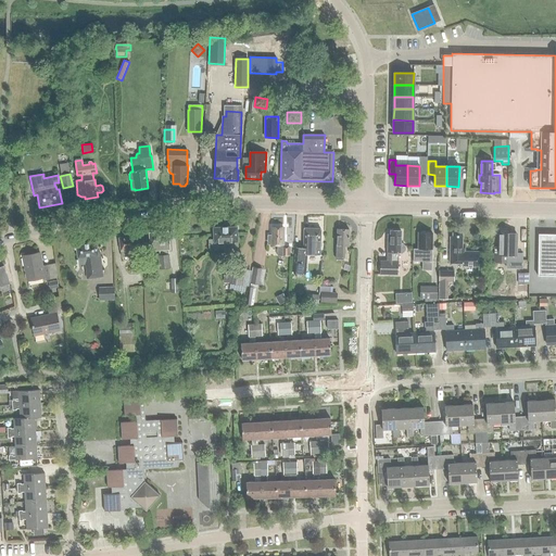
[(213,228),(213,239),(209,240),(209,250),(237,249),(237,242),(237,227),(213,228)]
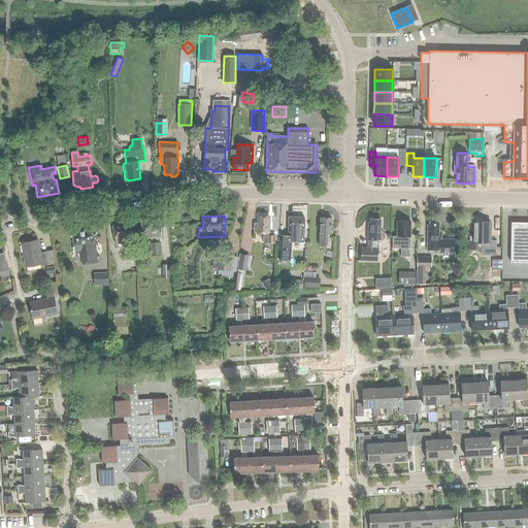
[(268,224),(268,216),(258,216),(258,224),(255,224),(255,231),(258,232),(263,232),(263,243),(268,243),(274,243),(274,235),(268,235),(268,232),(268,224)]
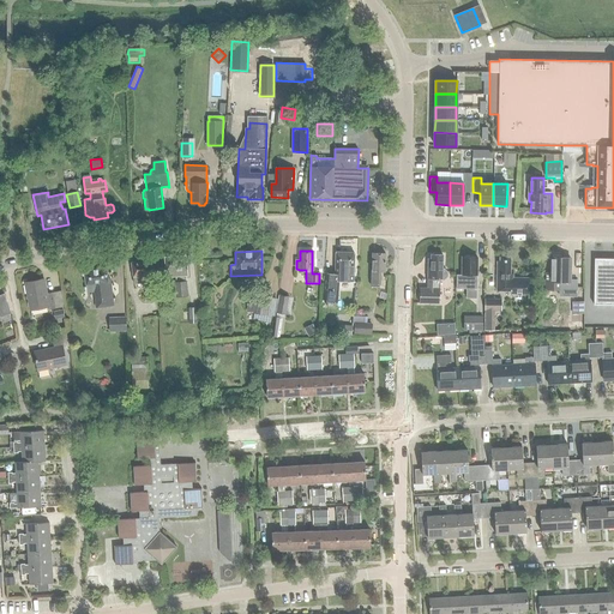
[(337,302),(338,281),(353,282),(354,253),(336,252),(335,275),(326,274),(324,301),(337,302)]
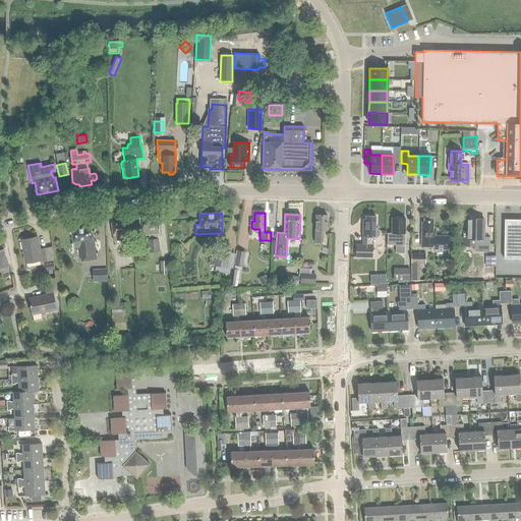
[(322,243),(323,230),(327,230),(327,215),(315,215),(314,243),(322,243)]
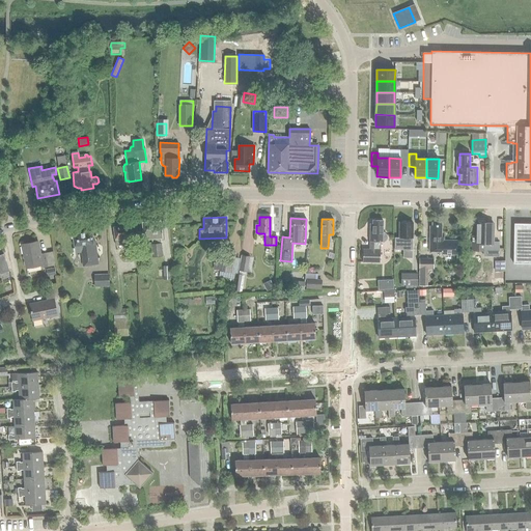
[(162,256),(160,235),(162,235),(161,221),(142,223),(143,240),(152,239),(154,244),(151,244),(152,257),(162,256)]
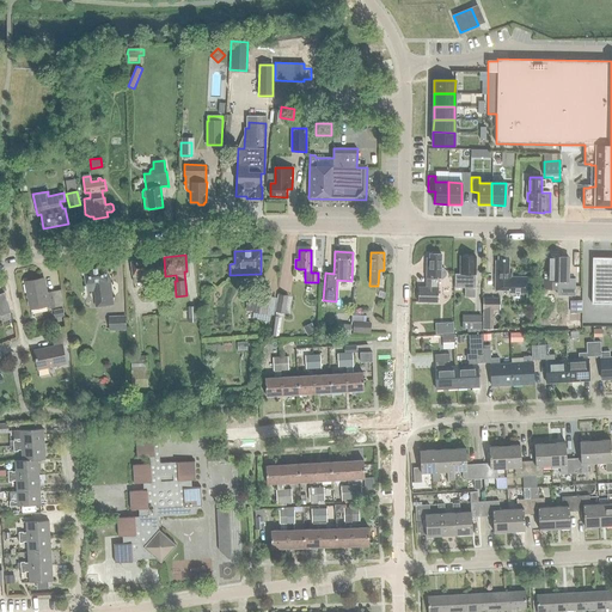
[(446,271),(442,268),(441,268),(441,255),(429,255),(429,258),(427,258),(426,287),(418,287),(417,303),(438,303),(438,279),(442,279),(446,276),(446,271)]
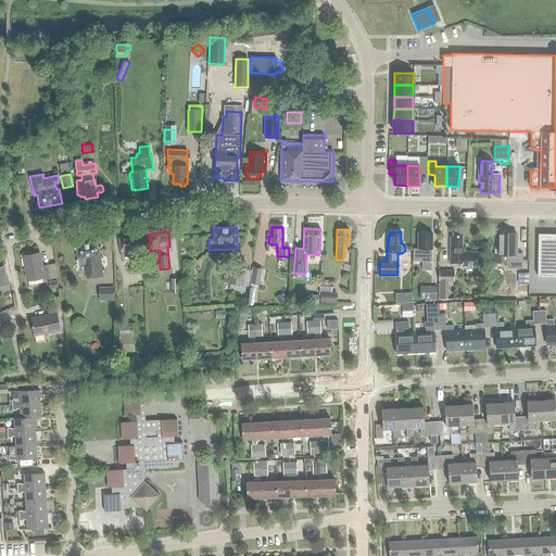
[(420,232),(418,232),(418,249),(424,249),(424,257),(431,257),(431,249),(432,232),(427,232),(425,231),(421,231),(420,232)]
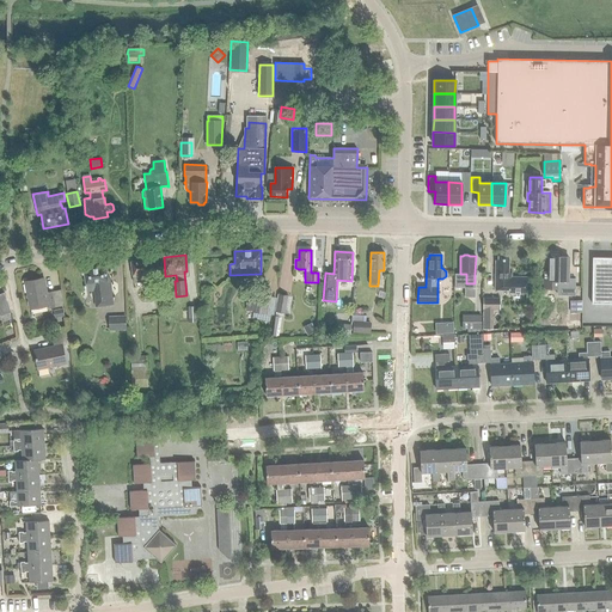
[(528,294),(528,277),(510,277),(512,273),(508,273),(509,256),(499,256),(499,259),(495,259),(495,289),(510,289),(510,293),(528,294)]
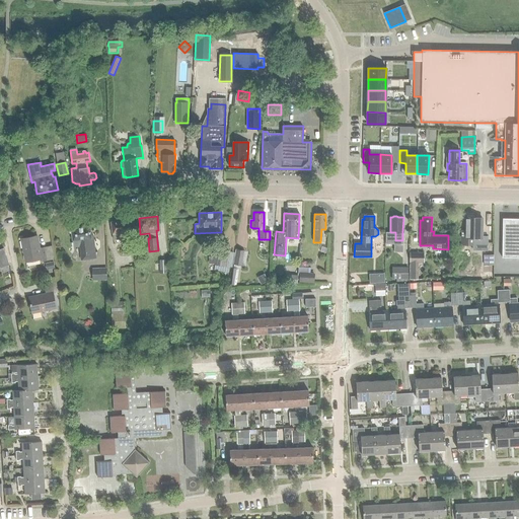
[(488,250),(488,236),(482,236),(482,218),(465,218),(465,231),(461,231),(461,244),(474,245),(473,250),(488,250)]
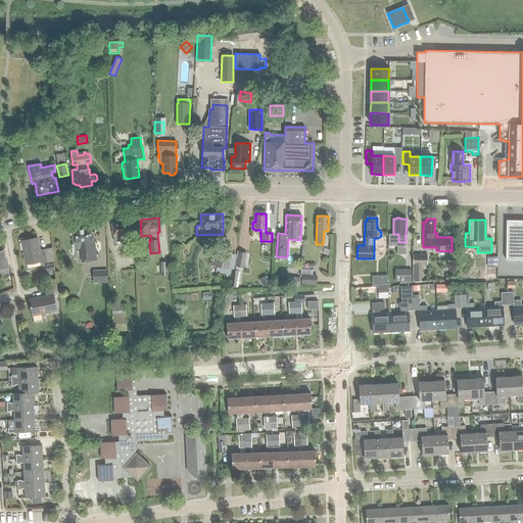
[(522,220),(507,220),(506,259),(522,259),(522,220)]
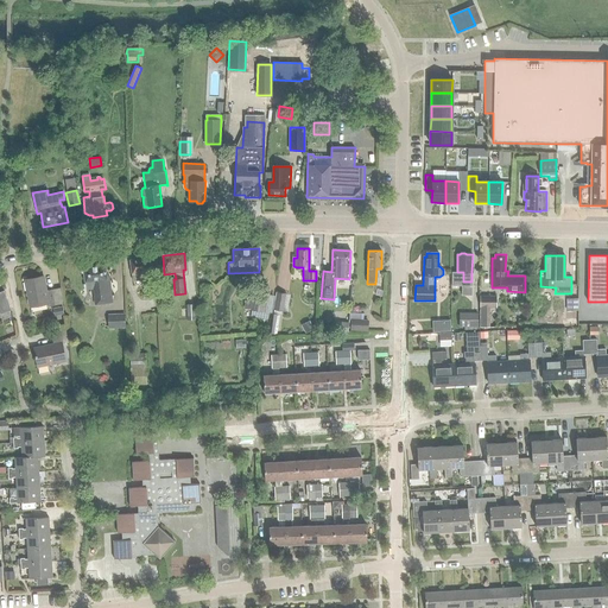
[(153,297),(150,272),(151,272),(149,258),(130,260),(133,282),(144,280),(145,286),(144,286),(145,298),(153,297)]
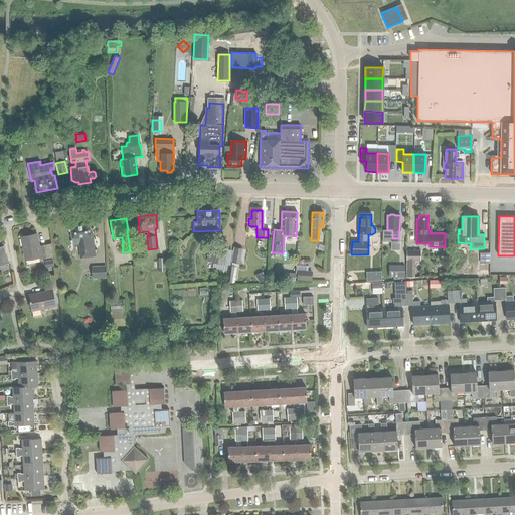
[(96,256),(94,242),(92,242),(90,225),(70,227),(73,244),(80,243),(83,259),(96,256)]
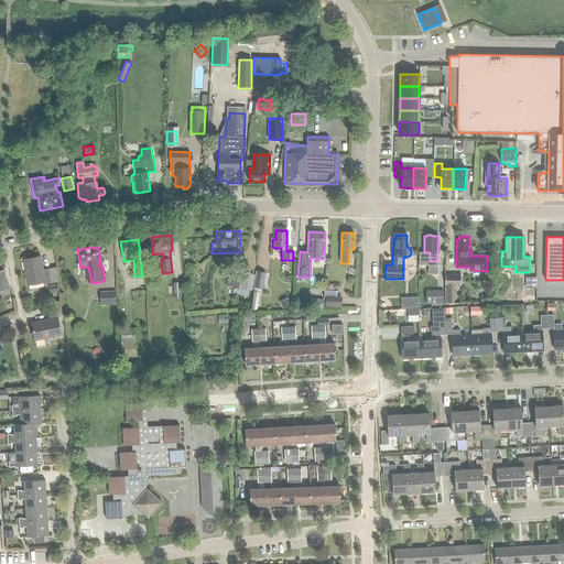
[(43,270),(40,257),(22,260),(23,262),(21,262),(22,270),(24,270),(28,285),(44,282),(45,284),(58,282),(56,267),(43,270)]
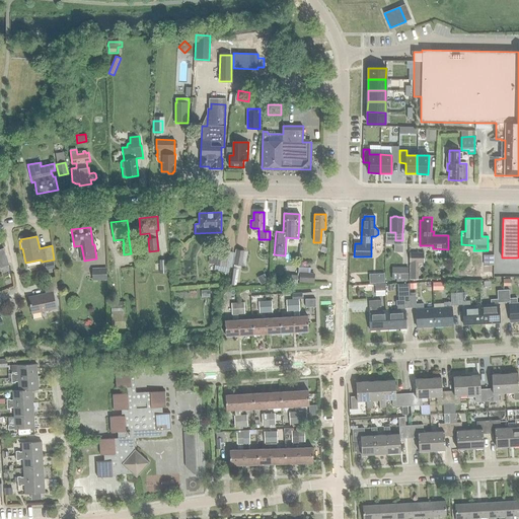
[(226,266),(228,251),(216,249),(214,264),(226,266)]
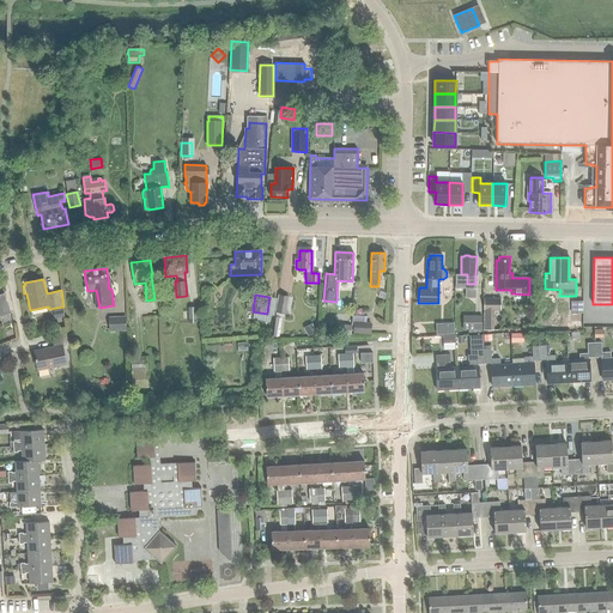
[(287,297),(278,295),(275,313),(285,314),(287,297)]
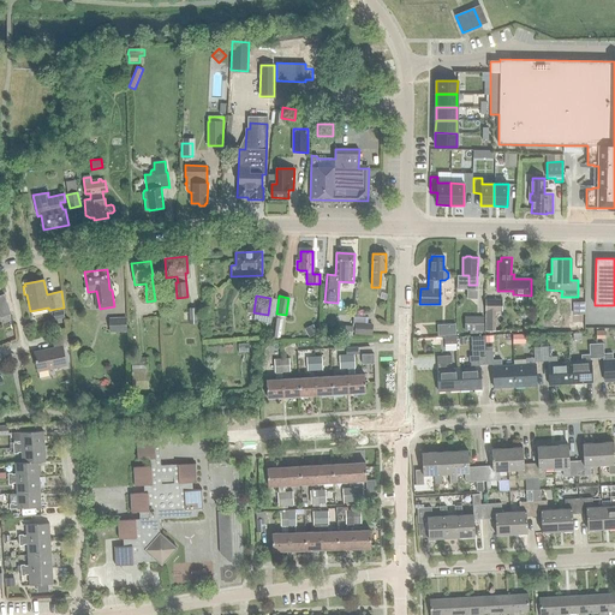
[(0,317),(11,314),(5,298),(0,299),(0,317)]
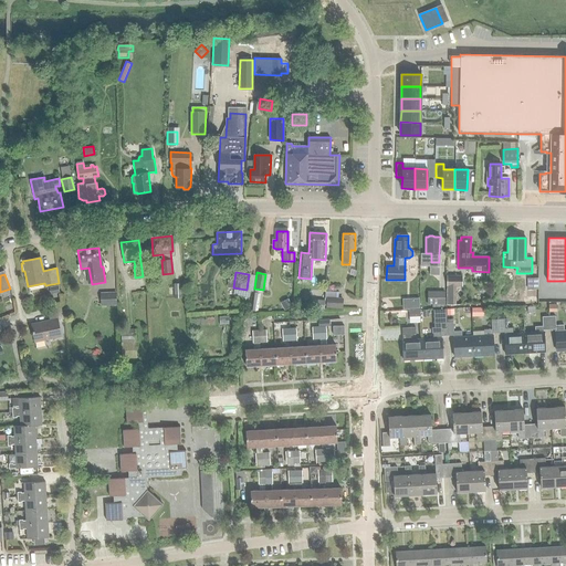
[(448,275),(447,303),(456,303),(456,286),(462,286),(462,275),(448,275)]
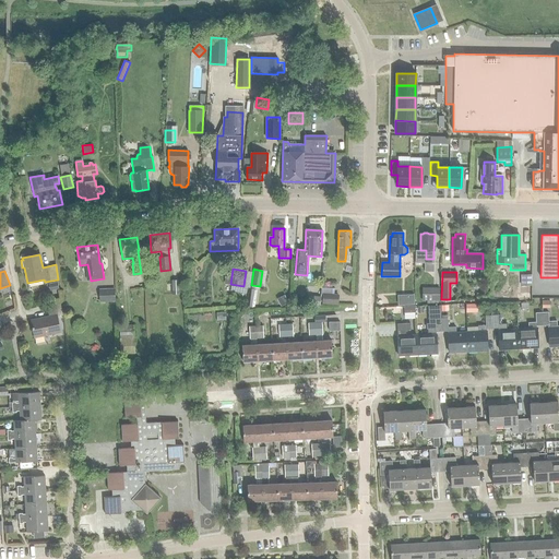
[(439,299),(439,288),(421,288),(421,299),(439,299)]
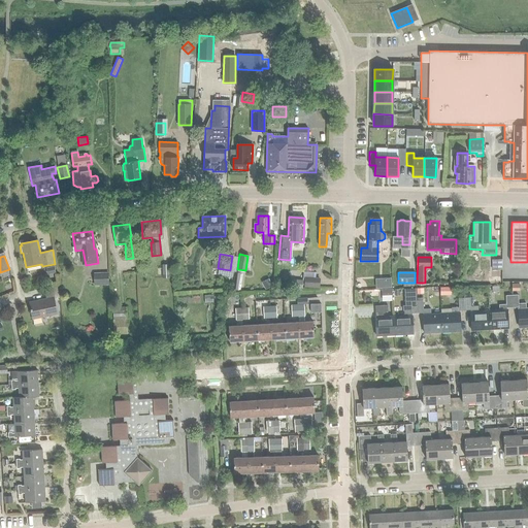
[(109,274),(95,274),(95,285),(109,285),(109,274)]
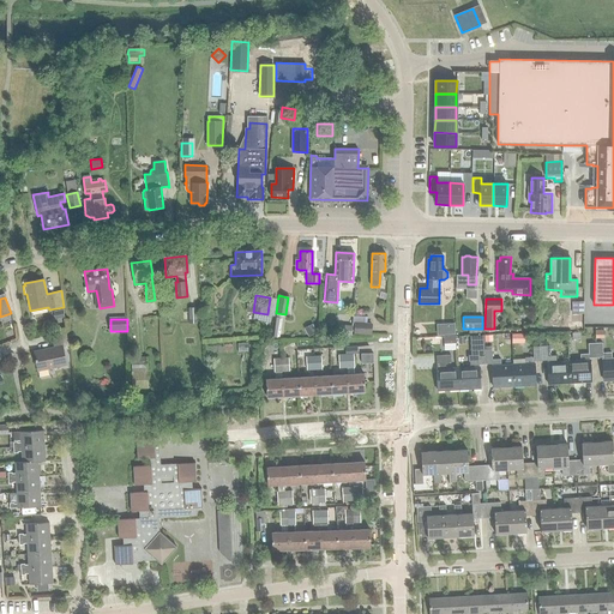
[(371,333),(371,325),(354,324),(353,333),(371,333)]
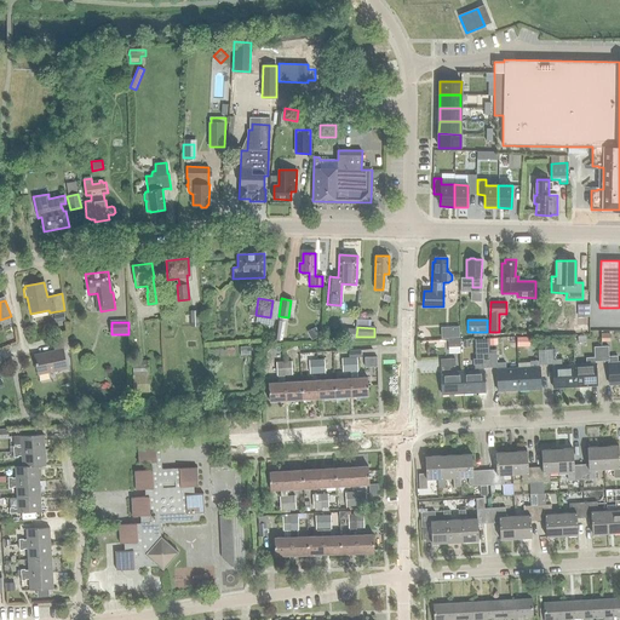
[(311,340),(320,336),(316,329),(308,333),(311,340)]
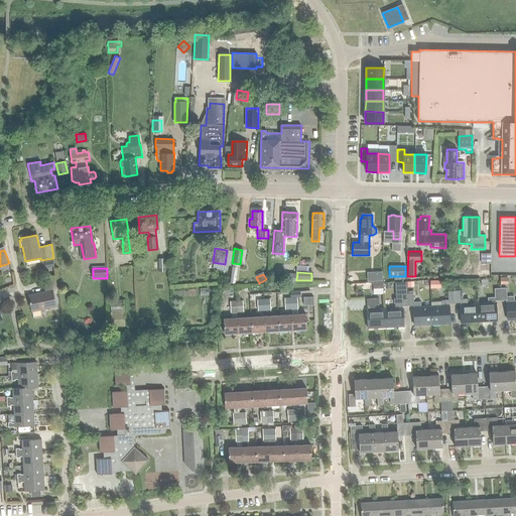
[(52,291),(58,290),(56,280),(43,283),(45,292),(28,295),(31,311),(55,306),(52,291)]
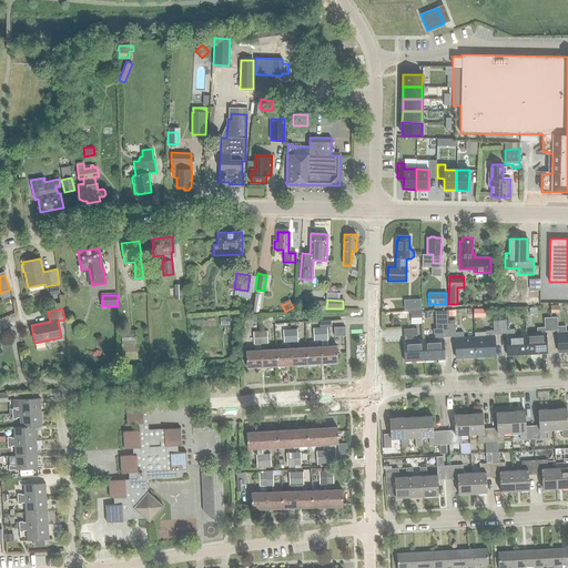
[(567,351),(567,331),(566,332),(566,326),(558,326),(557,317),(550,318),(551,331),(557,331),(558,352),(567,351)]
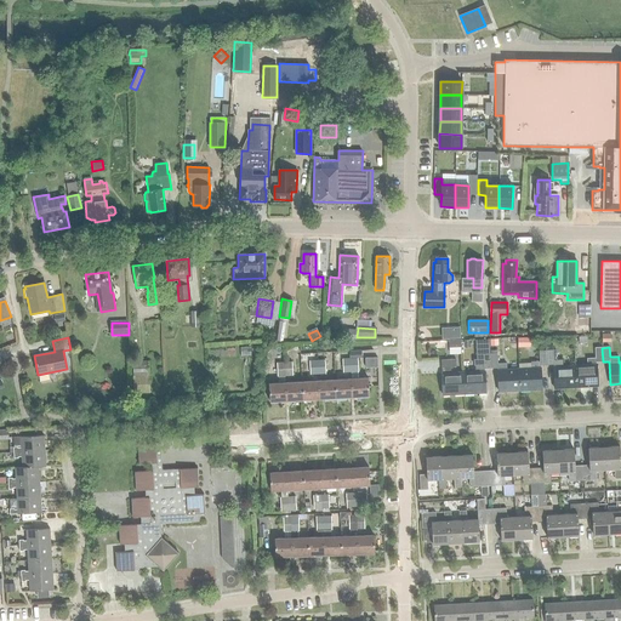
[(603,362),(602,348),(596,348),(596,358),(587,358),(587,364),(575,365),(576,387),(598,386),(596,363),(603,362)]
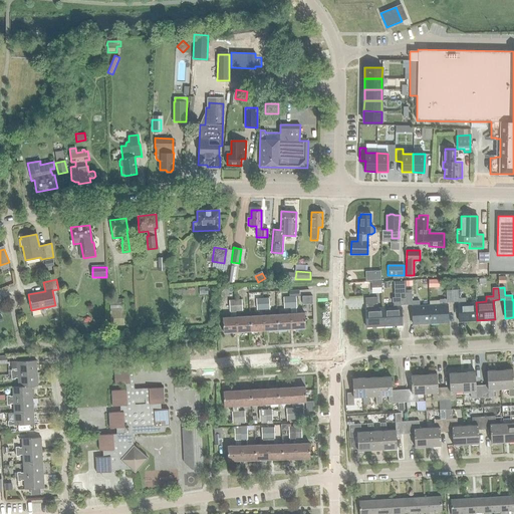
[(429,305),(430,321),(430,322),(448,322),(447,302),(452,302),(452,290),(447,291),(447,299),(440,299),(440,304),(429,305)]
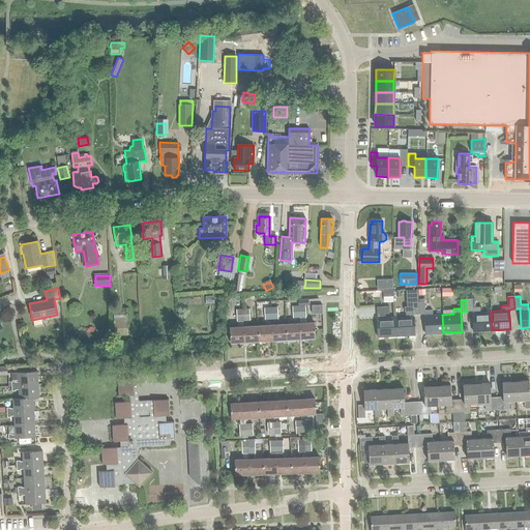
[(492,330),(491,312),(480,313),(479,306),(472,307),(472,299),(466,299),(466,312),(472,312),(473,331),(492,330)]
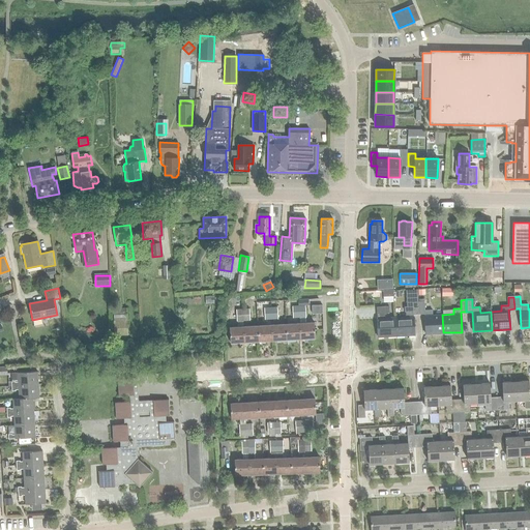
[(443,332),(443,331),(442,315),(433,315),(432,310),(424,310),(424,301),(418,302),(419,314),(424,314),(427,333),(443,332)]
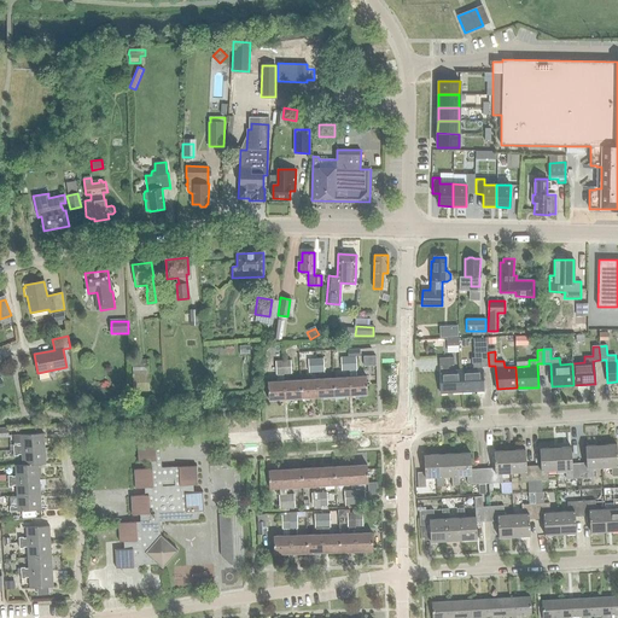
[(460,369),(461,386),(461,392),(483,391),(482,367),(489,366),(488,353),(481,353),(482,362),(472,362),(473,369),(460,369)]
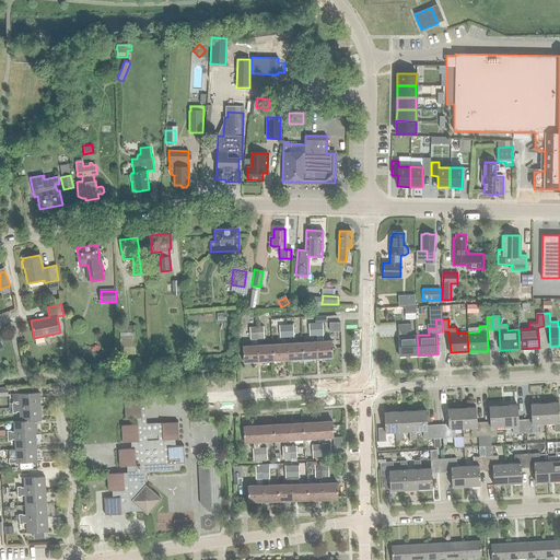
[(333,357),(331,350),(331,341),(323,341),(322,335),(323,335),(322,323),(314,324),(315,335),(315,342),(316,358),(333,357)]
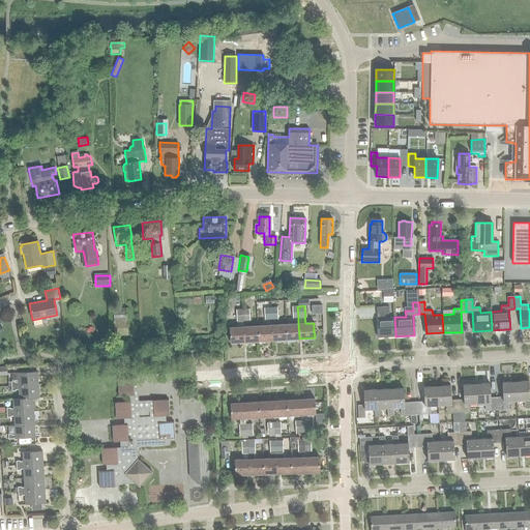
[(312,314),(322,314),(322,305),(312,305),(312,314)]
